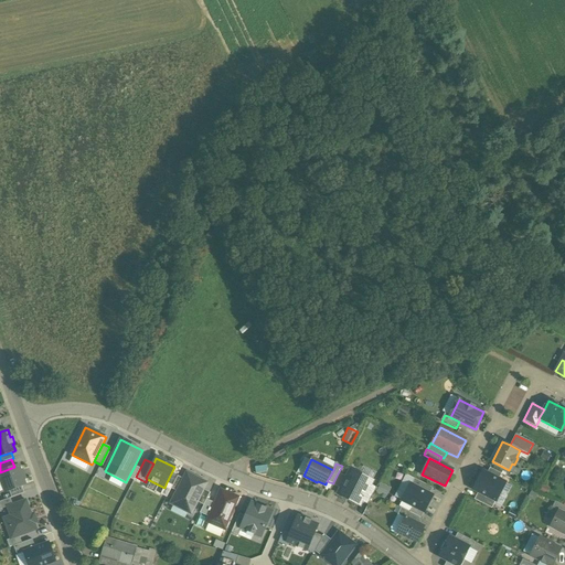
[(14,467),(0,472),(0,478),(4,492),(9,490),(22,486),(25,484),(19,466),(14,467)]
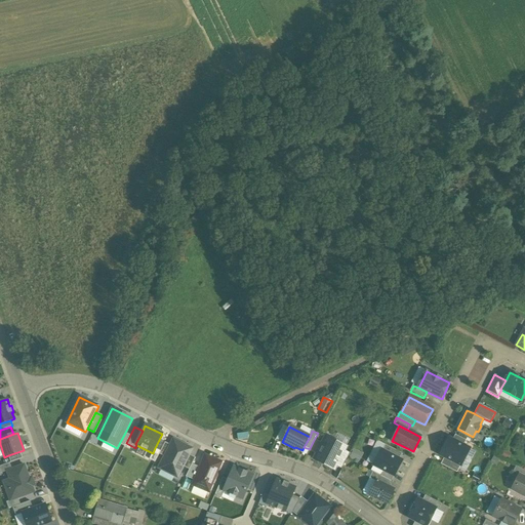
[(126,443),(130,436),(125,433),(119,444),(125,447),(126,443)]
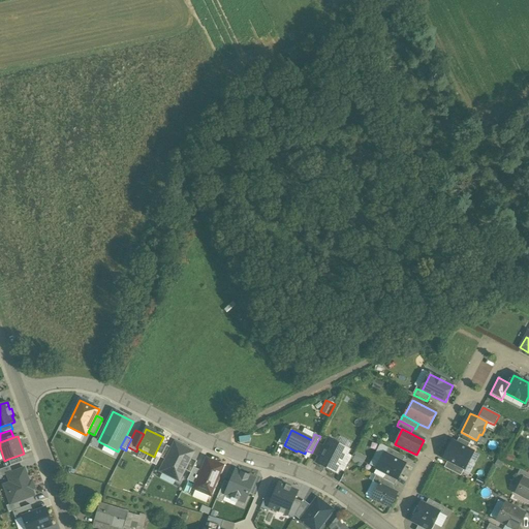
[(469,444),(459,438),(456,443),(467,449),(469,444)]
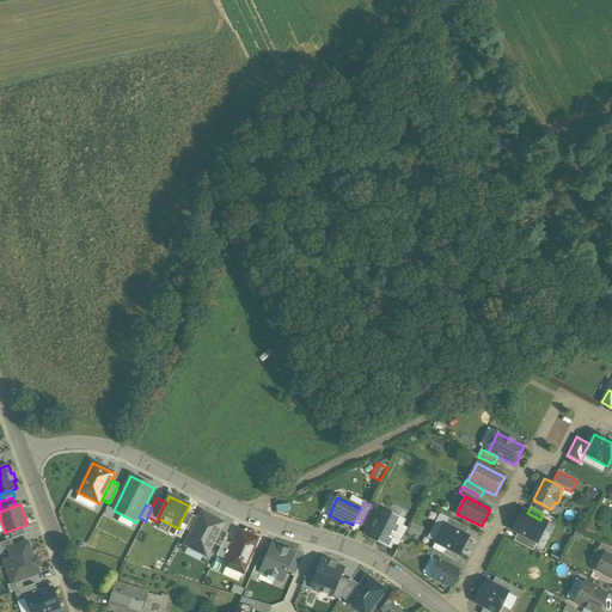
[(403,521),(380,509),(375,520),(371,527),(367,536),(390,546),(392,542),(399,526),(403,521)]
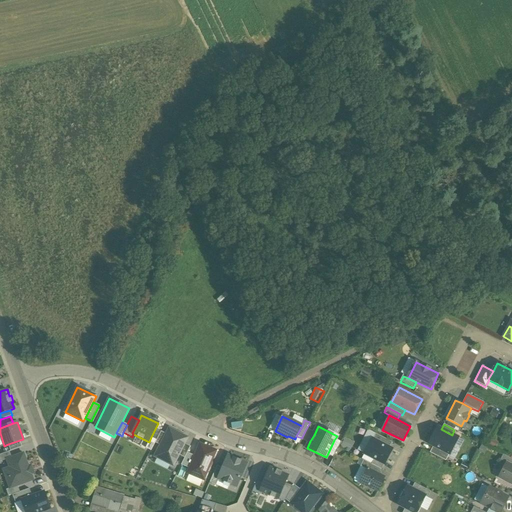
[(160,445),(154,457),(173,466),(179,455),(185,444),(188,437),(169,428),(166,434),(160,445)]
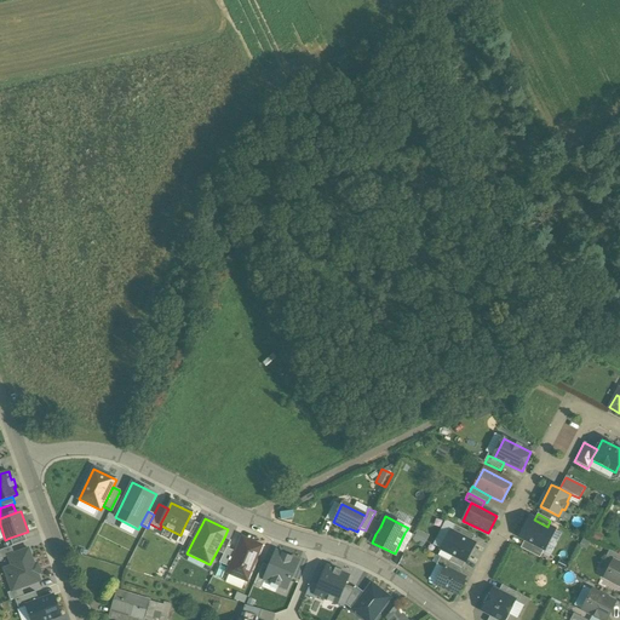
[(534,520),(529,518),(520,538),(524,540),(544,550),(555,530),(547,527),(534,520)]
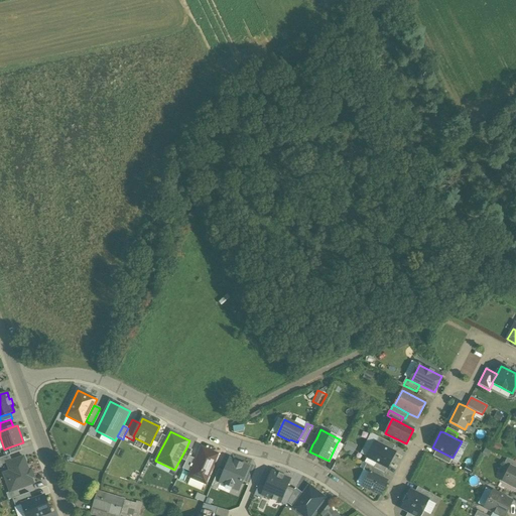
[(316,438),(307,434),(304,440),(312,444),(316,438)]
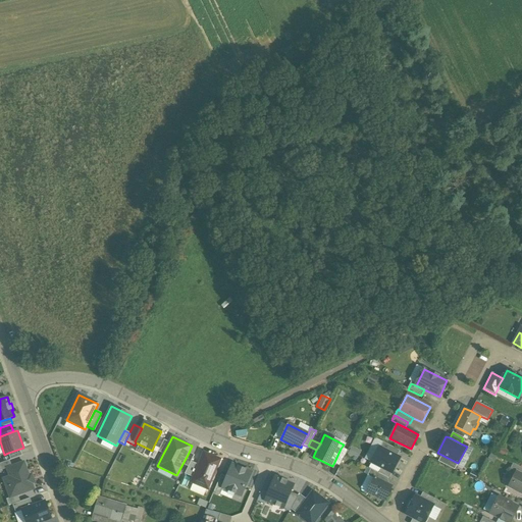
[(163,454),(169,442),(164,440),(159,449),(158,451),(163,454)]
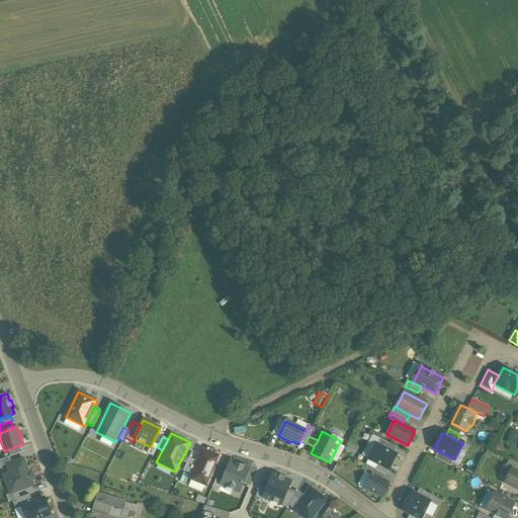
[(396,447),(380,439),(377,444),(394,452),(396,447)]
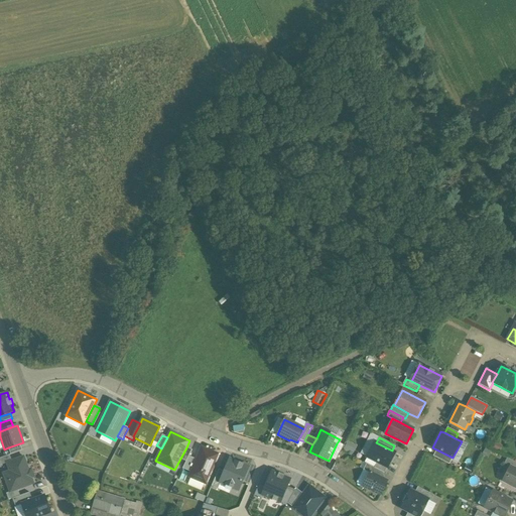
[(157,443),(152,440),(150,445),(147,452),(152,455),(156,445),(157,443)]
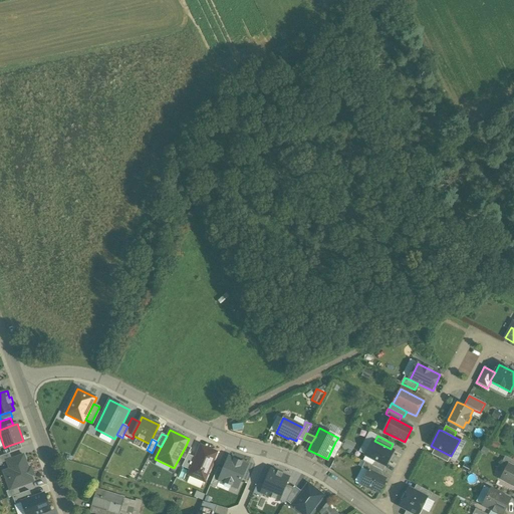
[(351,453),(355,443),(346,439),(341,449),(351,453)]
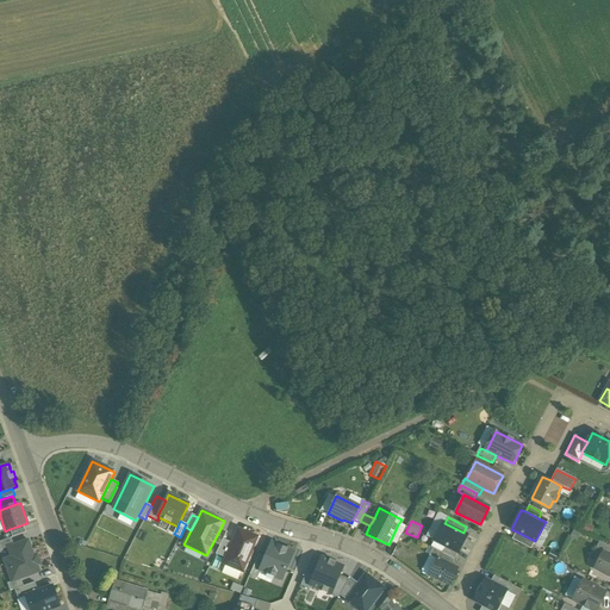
[(444,523),(443,523),(442,527),(439,527),(435,535),(436,537),(434,541),(446,547),(458,553),(467,535),(464,533),(444,523)]
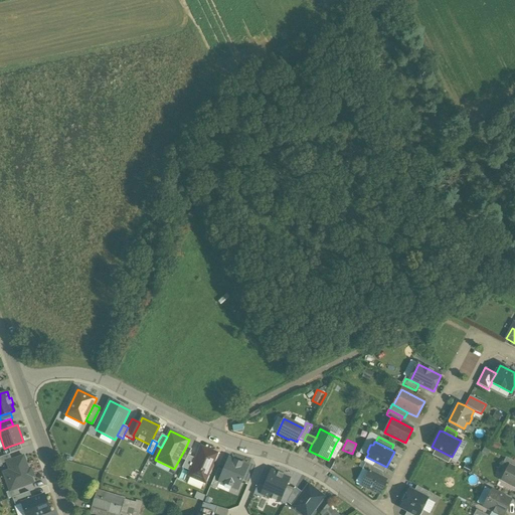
[(20,443),(8,447),(11,454),(22,450),(20,443)]
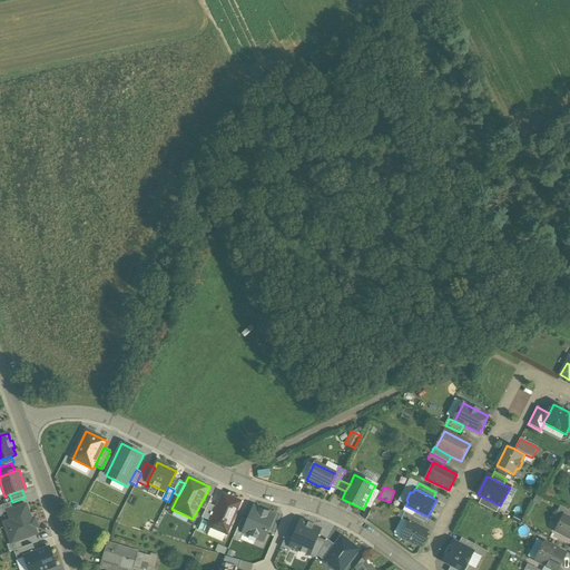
[(379,493),(372,490),(365,504),(372,508),(379,493)]
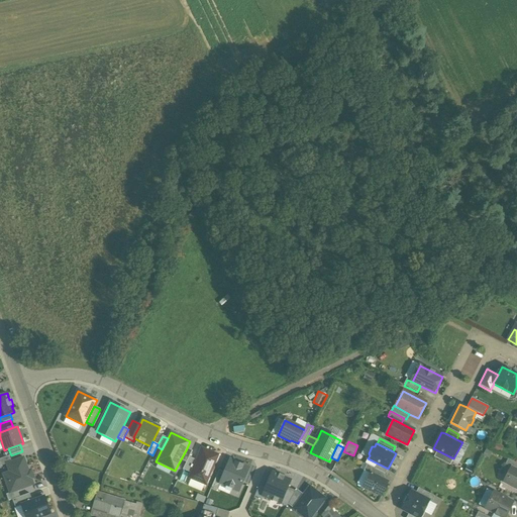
[(189,457),(192,451),(187,448),(181,459),(187,462),(189,457)]
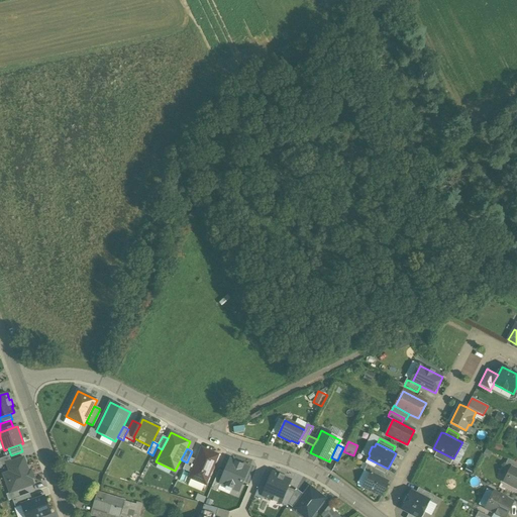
[(190,478),(207,485),(219,455),(202,448),(197,460),(192,474),(190,478)]
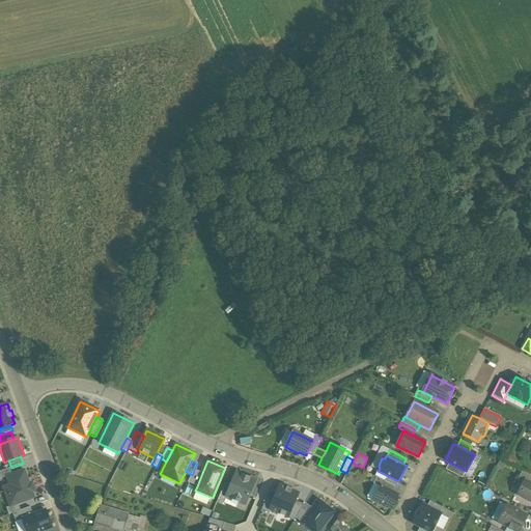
[(449,463),(446,470),(463,478),(466,471),(449,463)]
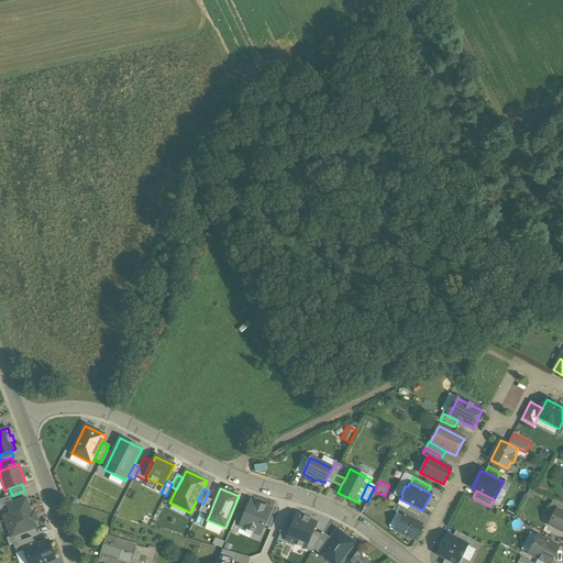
[(0,508),(3,507),(12,504),(10,497),(0,499),(0,508)]
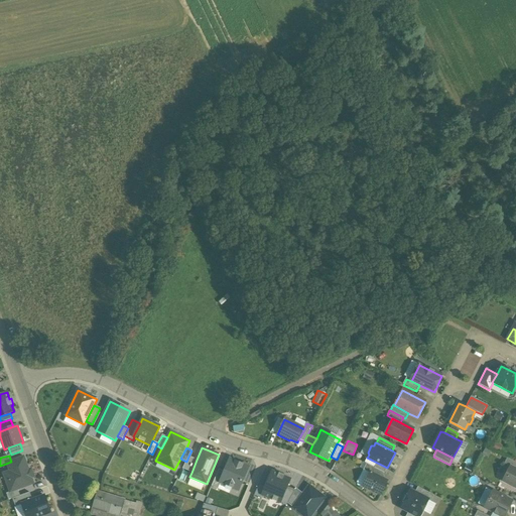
[(197,460),(188,457),(186,462),(182,469),(191,473),(197,460)]
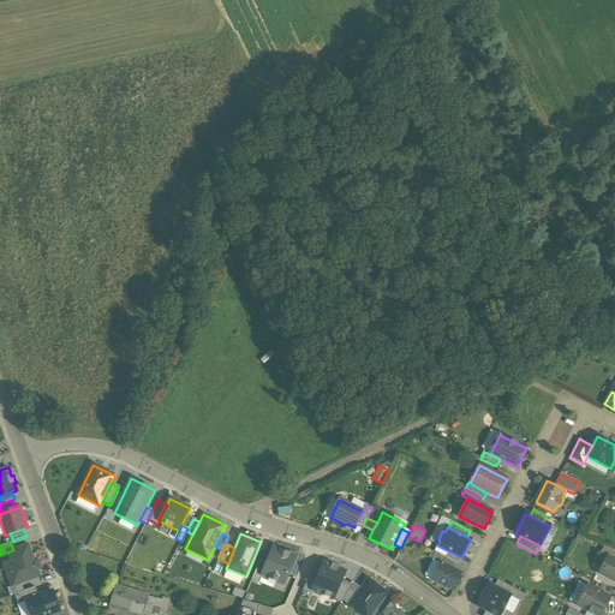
[(13,550),(4,554),(7,562),(4,563),(12,587),(22,584),(41,577),(35,560),(34,561),(29,545),(13,550)]
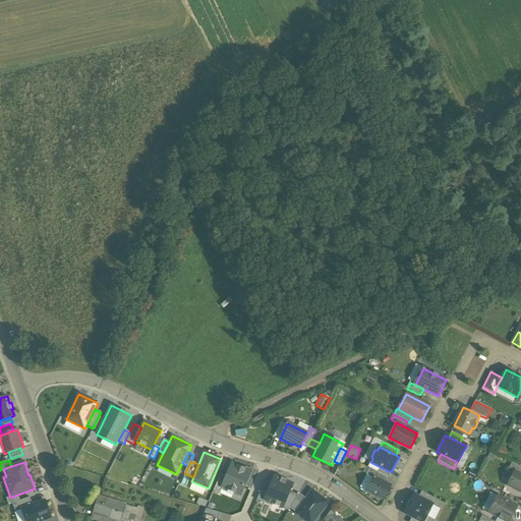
[(520,467),(512,463),(509,468),(515,471),(520,473),(520,467)]
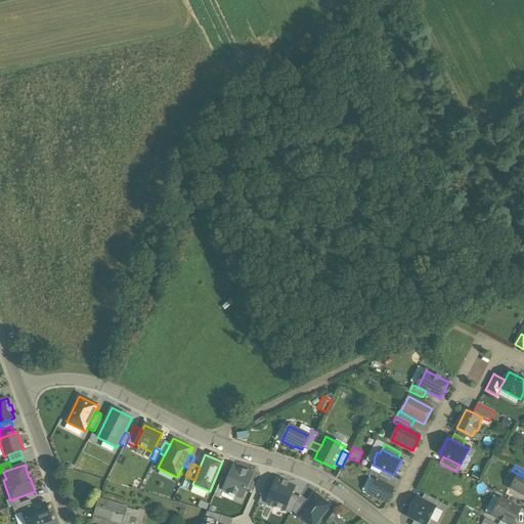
[(244,498),(253,475),(233,467),(228,480),(223,490),(244,498)]
